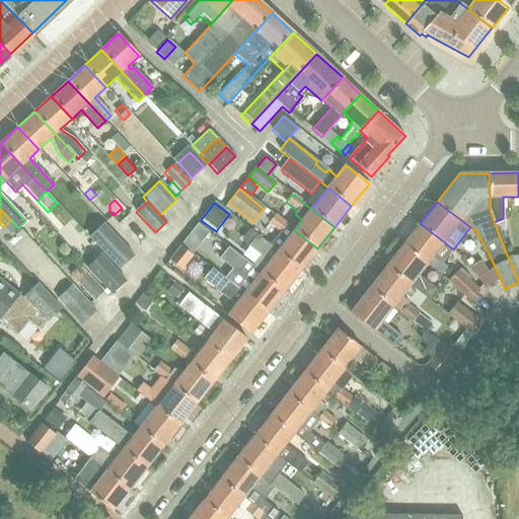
[(317,248),(294,230),(276,215),(269,224),(279,232),(269,244),(301,270),(317,248)]
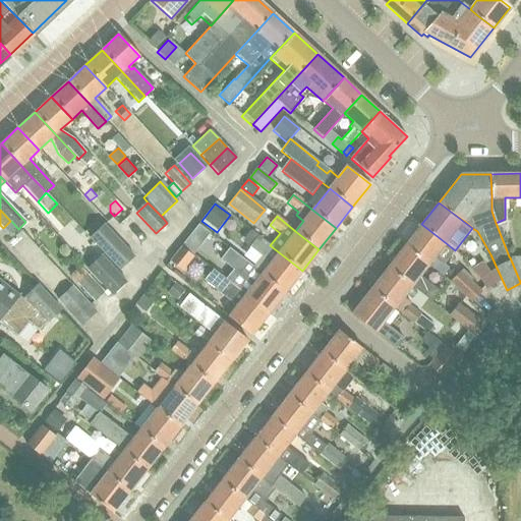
[(104,224),(89,238),(119,271),(134,256),(104,224)]
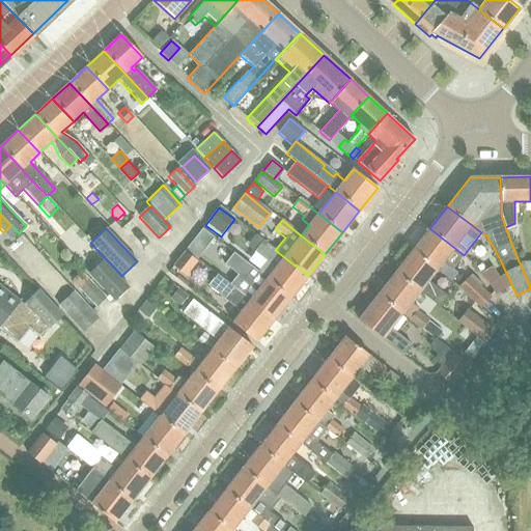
[(441,262),(453,247),(429,228),(412,251),(428,263),(436,270),(449,279),(454,272),(441,262)]
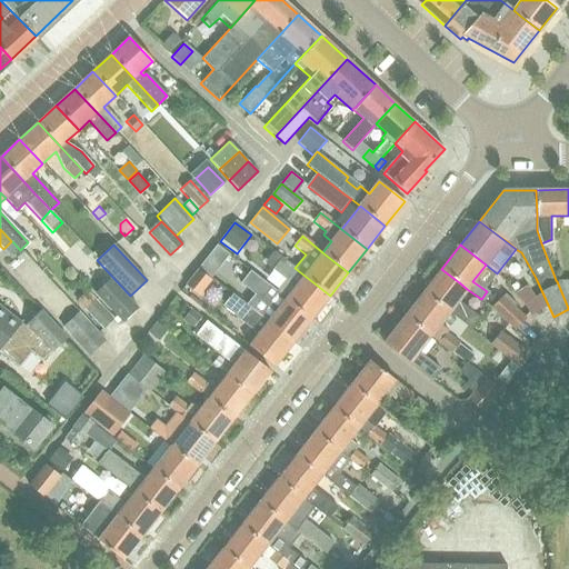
[(281,258),(272,270),(285,280),(276,291),(311,319),(330,296),(295,268),(281,258)]
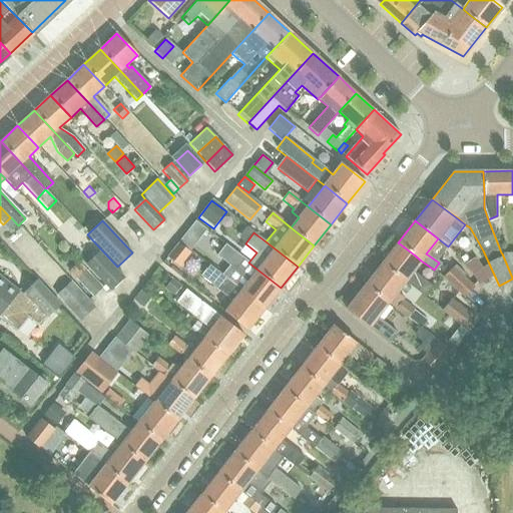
[(178,242),(167,258),(178,267),(190,252),(178,242)]
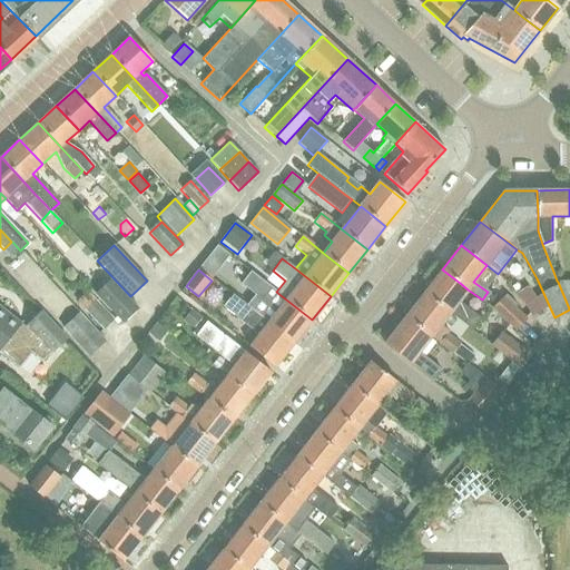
[(460,283),(442,269),(424,293),(450,312),(471,330),(480,317),(459,301),(468,290),(460,283)]
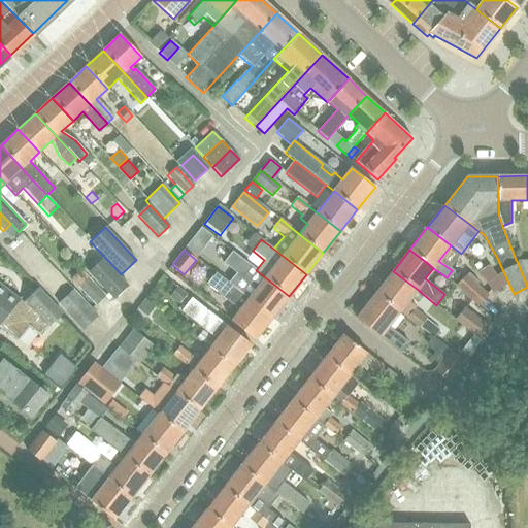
[(272,318),(289,296),(232,252),(223,263),(236,273),(228,284),(272,318)]
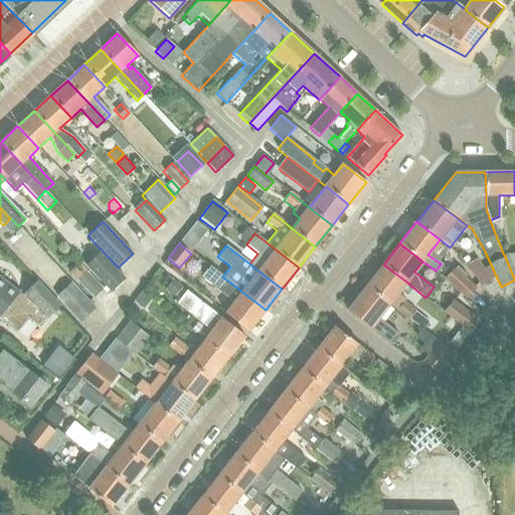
[(100,252),(86,266),(110,293),(124,280),(100,252)]
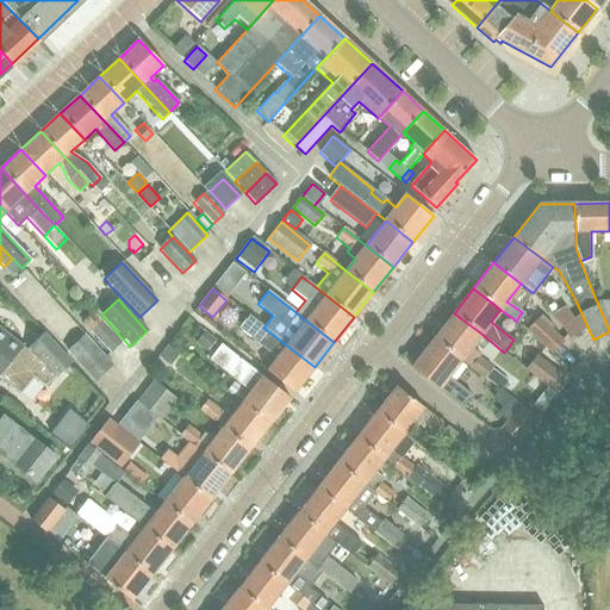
[(597,302),(609,330),(609,300),(596,300),(597,302)]
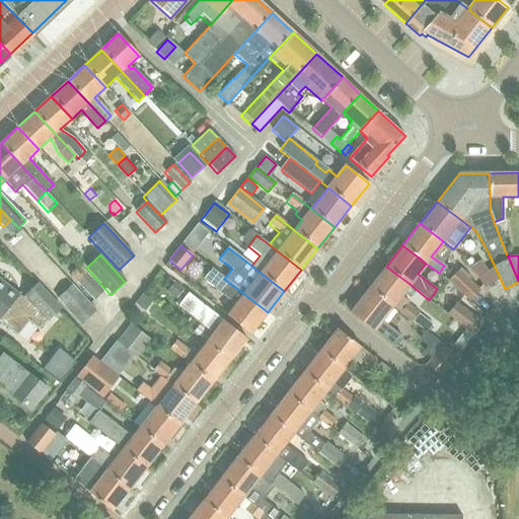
[(401,295),(410,284),(386,267),(370,288),(392,306),(413,321),(420,312),(406,302),(409,300),(401,295)]
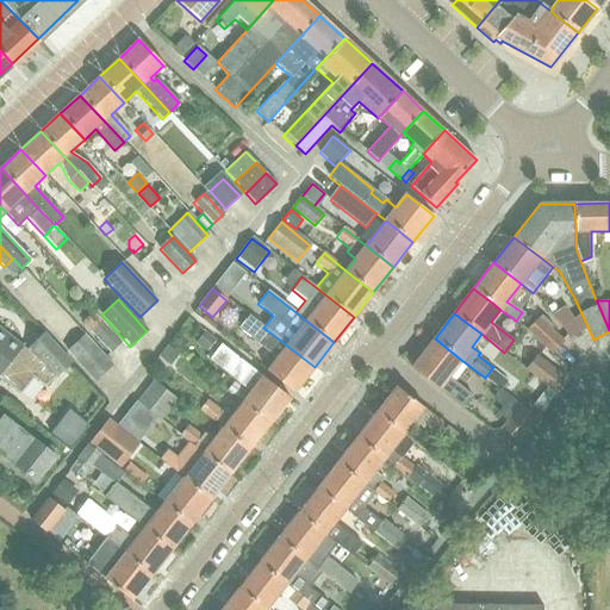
[(548,352),(561,340),(548,328),(552,325),(540,313),(524,329),(548,352)]
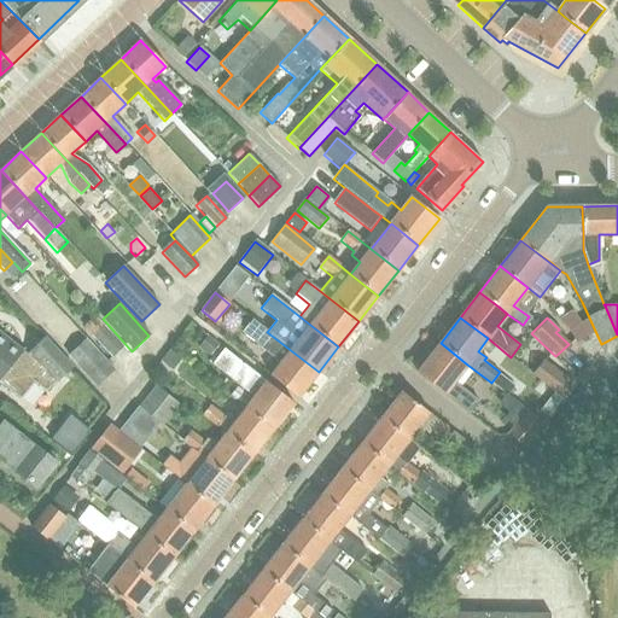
[(252,320),(242,333),(257,344),(281,363),(270,377),(298,398),(319,372),(273,337),(267,332),(252,320)]
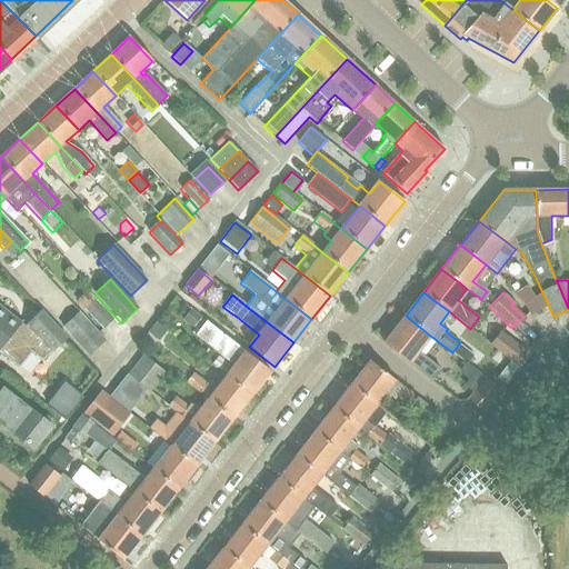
[(102,329),(111,321),(93,300),(83,309),(102,329)]
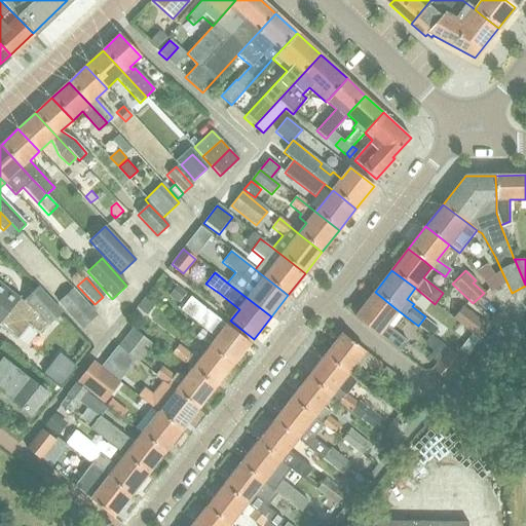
[(61,313),(37,287),(22,301),(8,291),(9,290),(7,288),(6,289),(0,284),(0,325),(16,339),(28,325),(38,333),(46,325),(47,326),(61,313)]
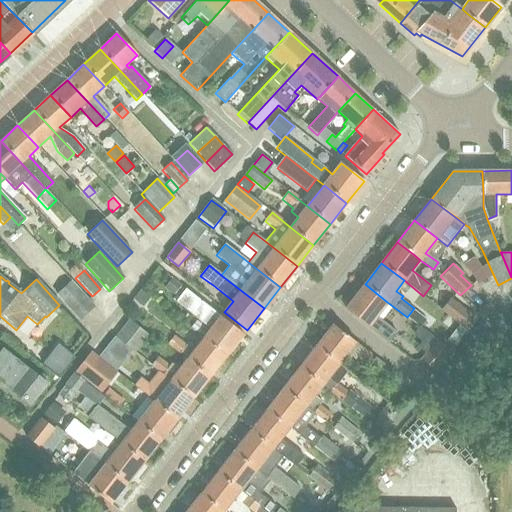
[(172,279),(165,287),(174,294),(181,286),(172,279)]
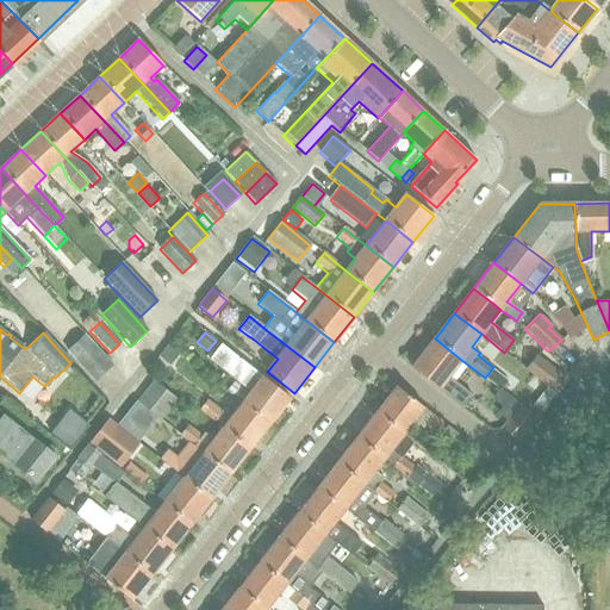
[(95,381),(112,367),(85,337),(68,352),(95,381)]
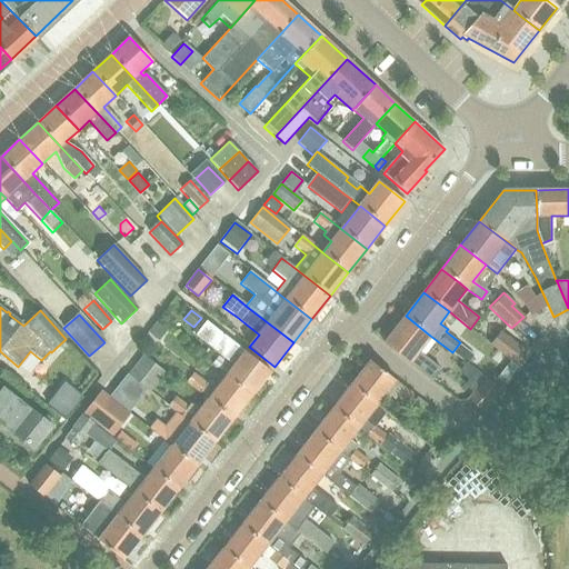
[(430,336),(406,316),(383,343),(430,380),(439,368),(418,351),(430,336)]
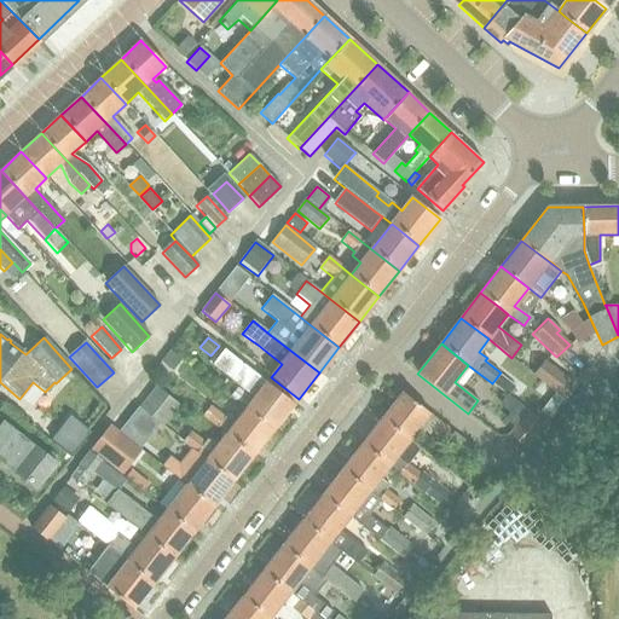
[(247,409),(273,431),(294,405),(224,350),(213,364),(255,398),(247,409)]
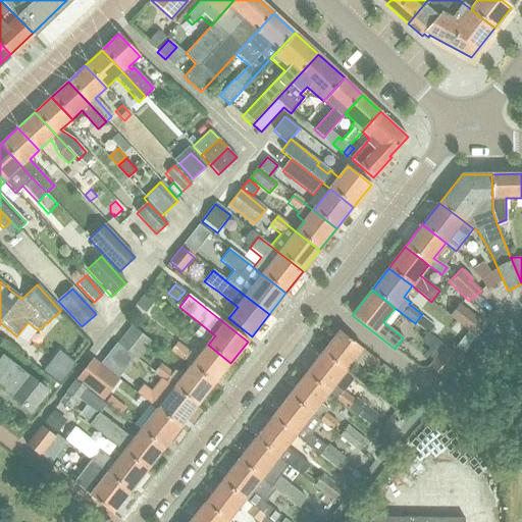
[(148,296),(139,307),(148,314),(156,303),(148,296)]
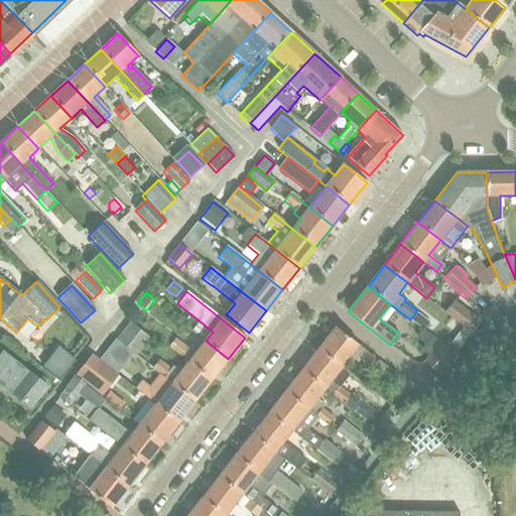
[(469,332),(478,320),(453,300),(443,312),(469,332)]
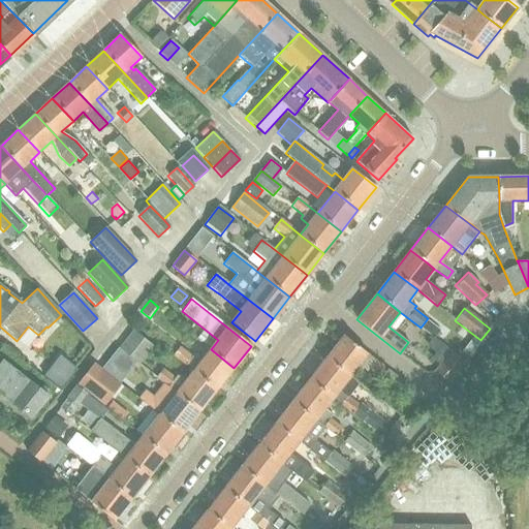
[(428,318),(421,328),(432,336),(438,328),(428,318)]
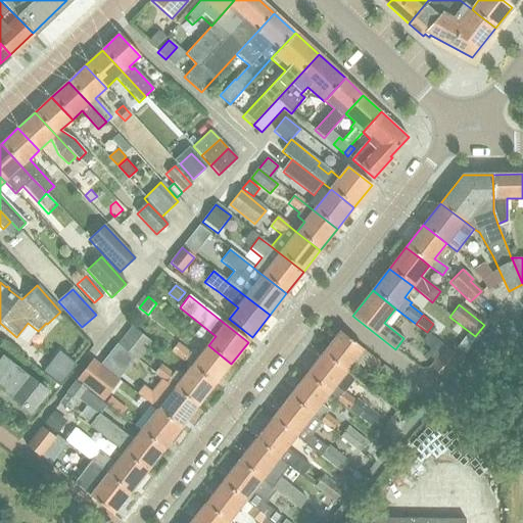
[(137,360),(151,342),(133,328),(119,345),(137,360)]
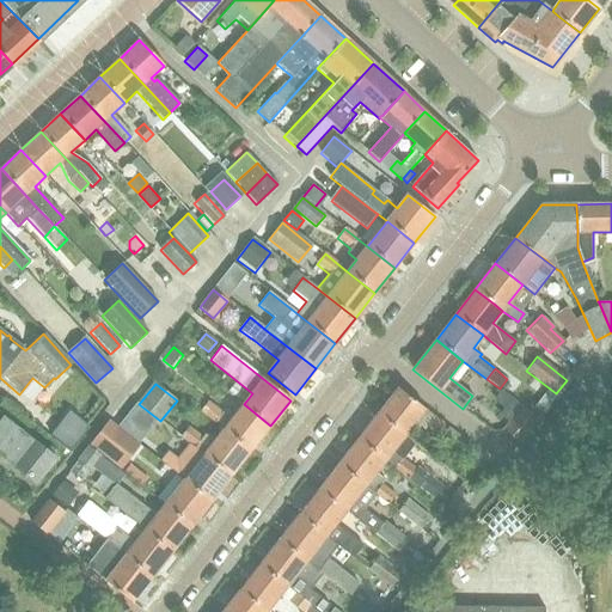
[(398,389),(378,415),(405,435),(415,423),(423,430),(427,427),(441,438),(448,428),(424,410),(398,389)]
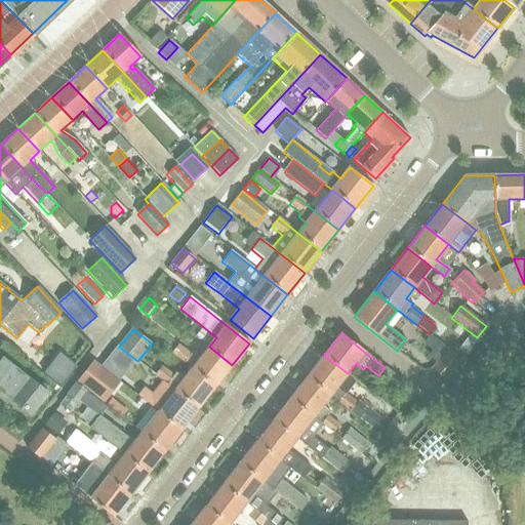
[(232,365),(209,347),(198,361),(177,345),(171,353),(192,369),(214,387),(232,365)]
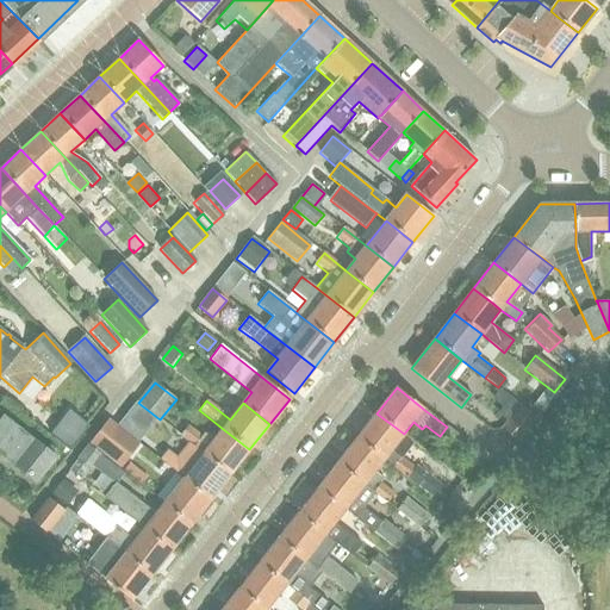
[(500,429),(518,442),(535,418),(518,405),(500,429)]
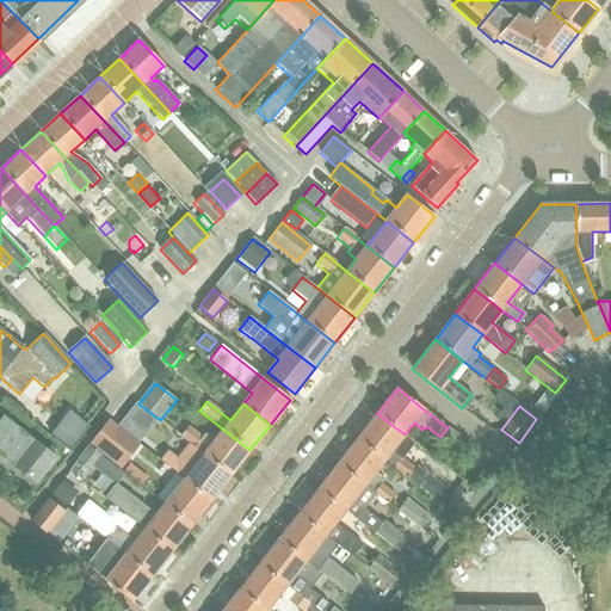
[(65,413),(49,432),(72,450),(87,431),(65,413)]
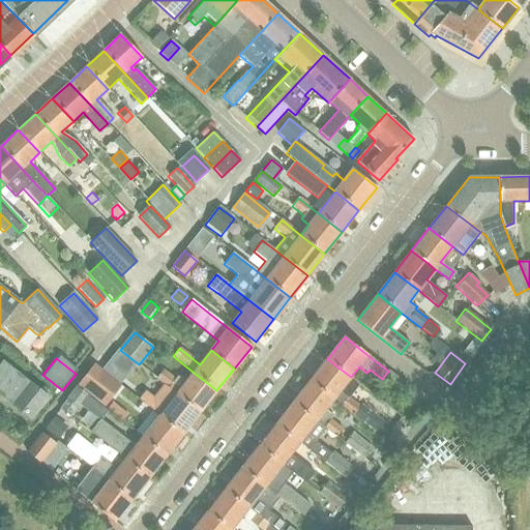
[(327,359),(310,381),(333,400),(353,415),(360,408),(339,391),(351,377),(327,359)]
